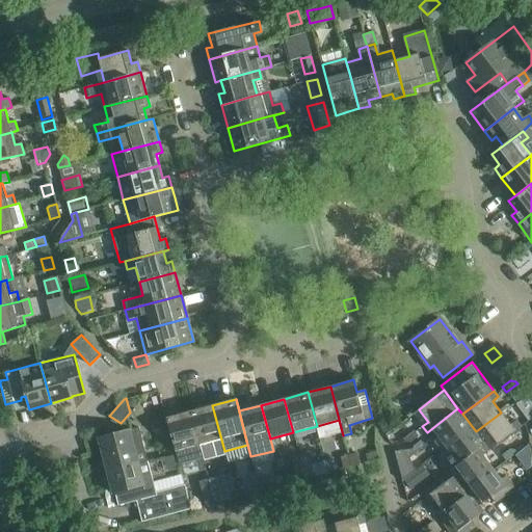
[(212,405),(189,411),(200,452),(201,452),(203,457),(224,451),(212,405)]
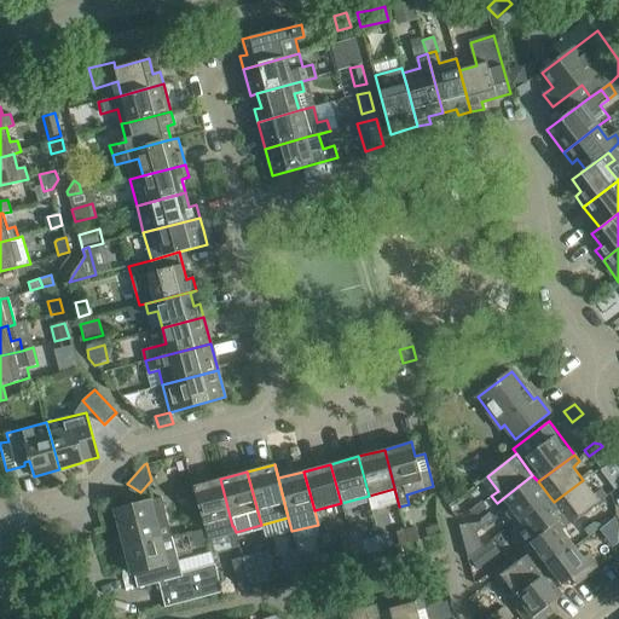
[(532,475),(497,503),(513,524),(549,496),(538,481),(532,475)]
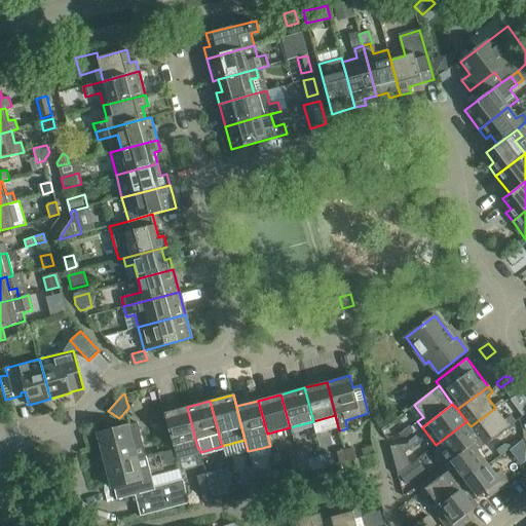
[(197,447),(187,407),(164,413),(174,446),(181,444),(183,451),(197,447)]
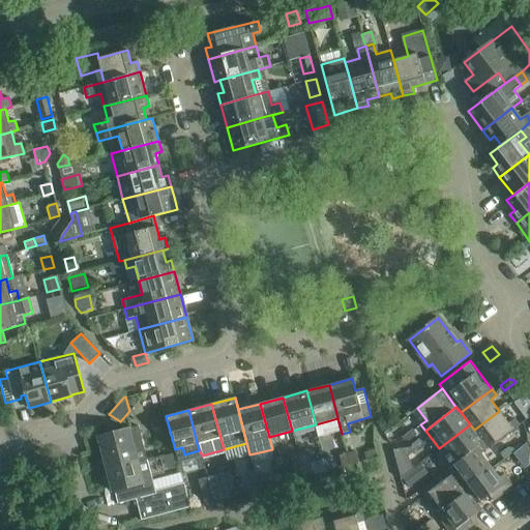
[(488,448),(519,425),(513,418),(508,422),(499,411),(474,430),(483,442),(488,448)]
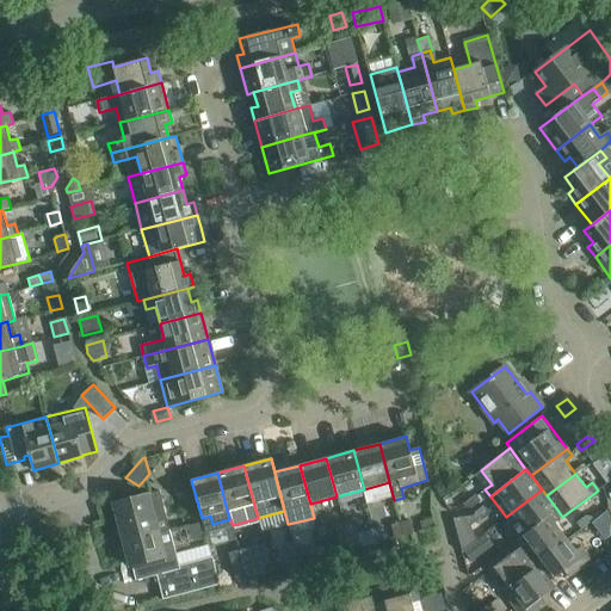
[(542,489),(506,517),(520,537),(528,532),(557,510),(547,495),(542,489)]
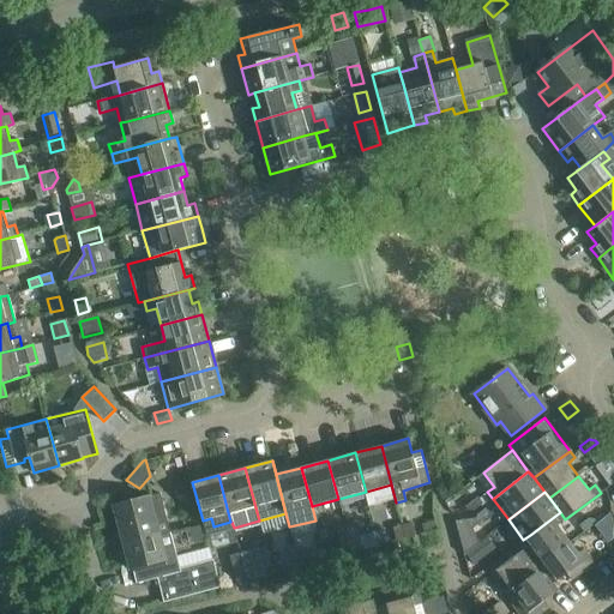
[(125,545),(170,533),(160,493),(116,505),(120,519),(118,519),(125,545)]
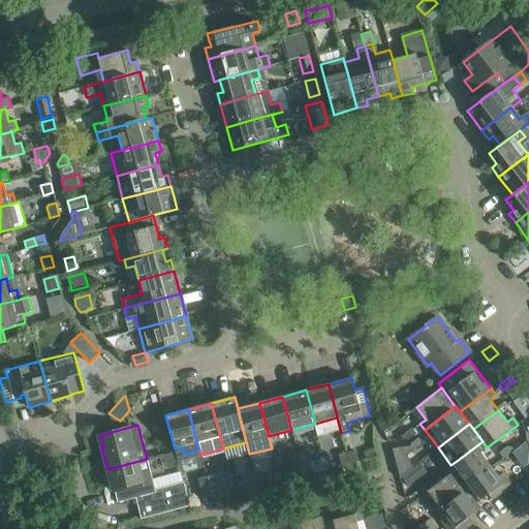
[(412,429),(401,437),(403,439),(407,440),(416,434),(412,429)]
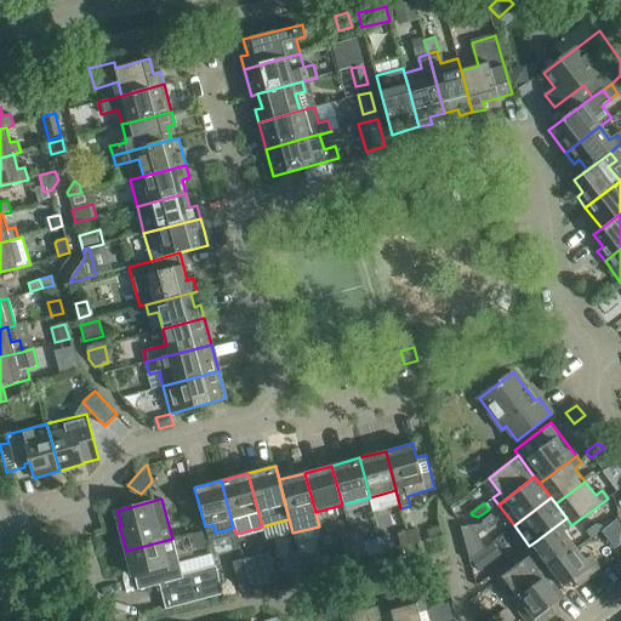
[(482,520),(480,527),(483,530),(496,519),(491,513),(482,520)]
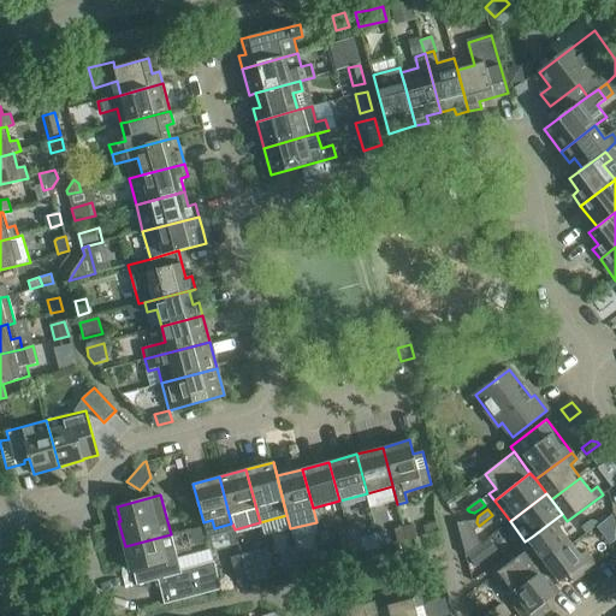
[(532,537),(525,542),(522,543),(527,550),(539,564),(569,543),(558,528),(567,521),(562,514),(532,537)]
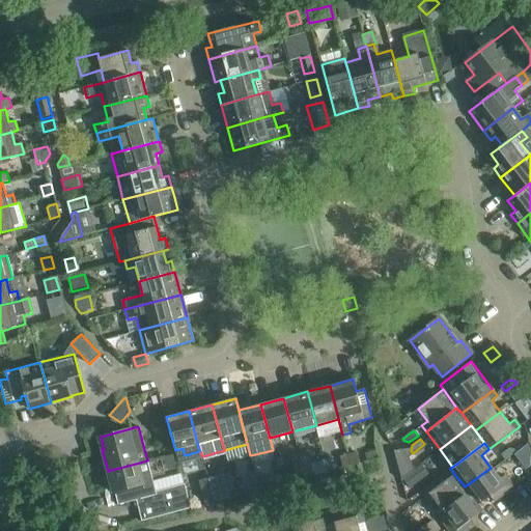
[(501,454),(505,459),(515,451),(513,449),(508,448),(501,454)]
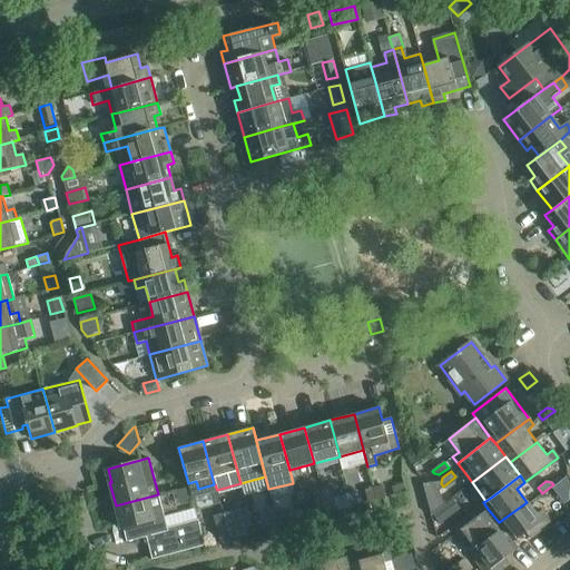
[(373,488),(376,500),(385,498),(382,485),(373,488)]
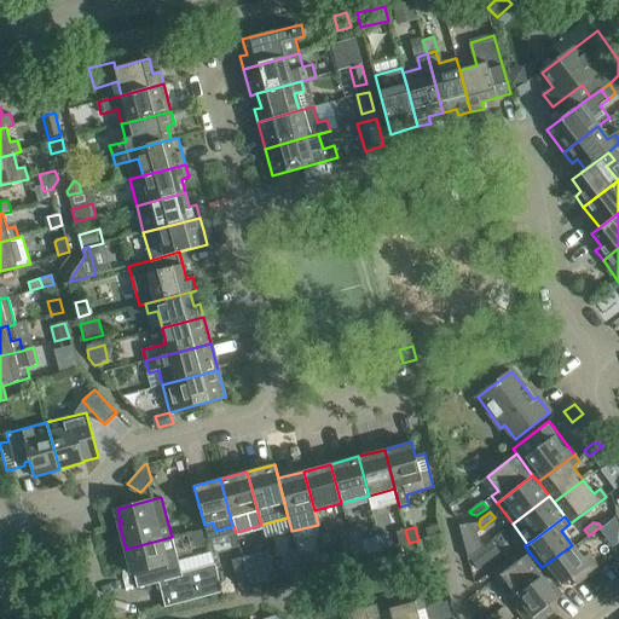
[(409,543),(405,530),(397,532),(400,545),(409,543)]
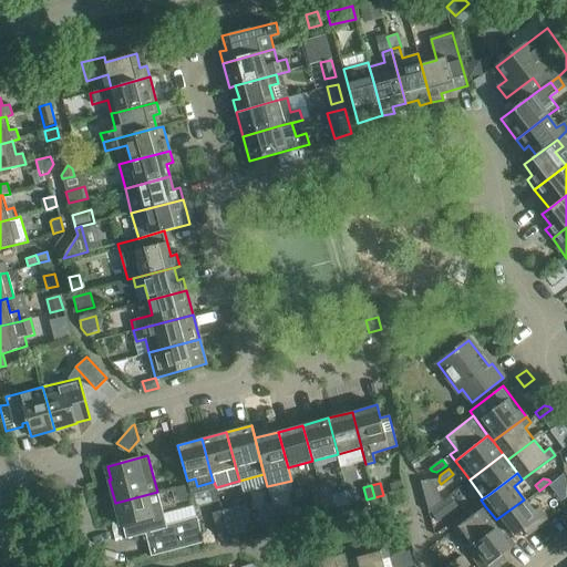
[(161,505),(157,492),(115,503),(121,526),(123,526),(126,539),(145,534),(167,528),(166,525),(161,505)]
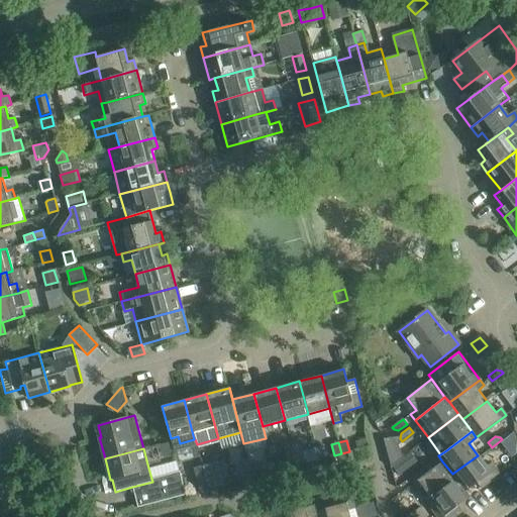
[(294,453),(297,464),(305,462),(302,451),(294,453)]
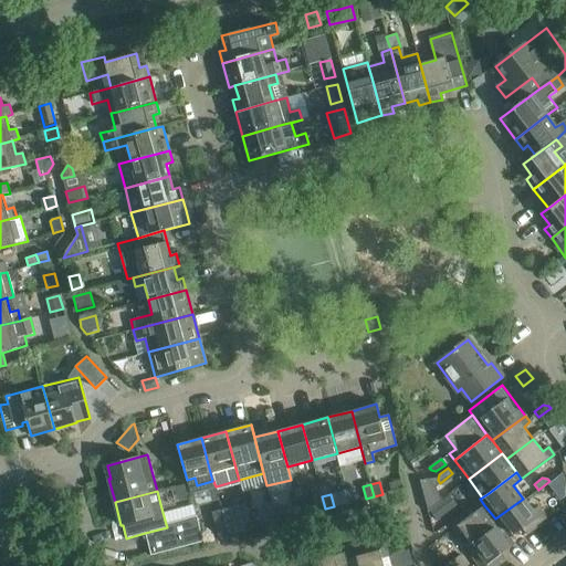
[(317,511),(325,509),(322,496),(314,499),(317,511)]
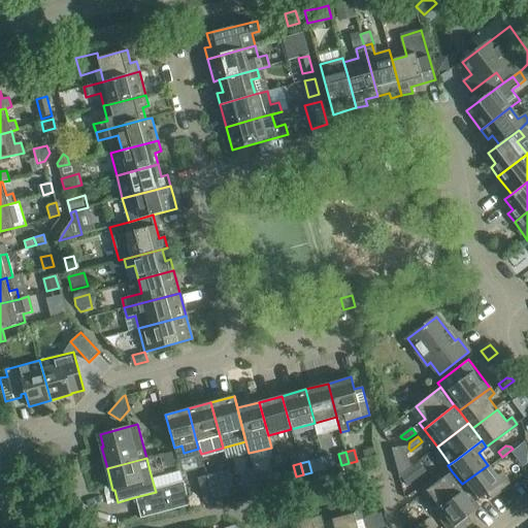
[(448,465),(436,474),(440,480),(452,471),(448,465)]
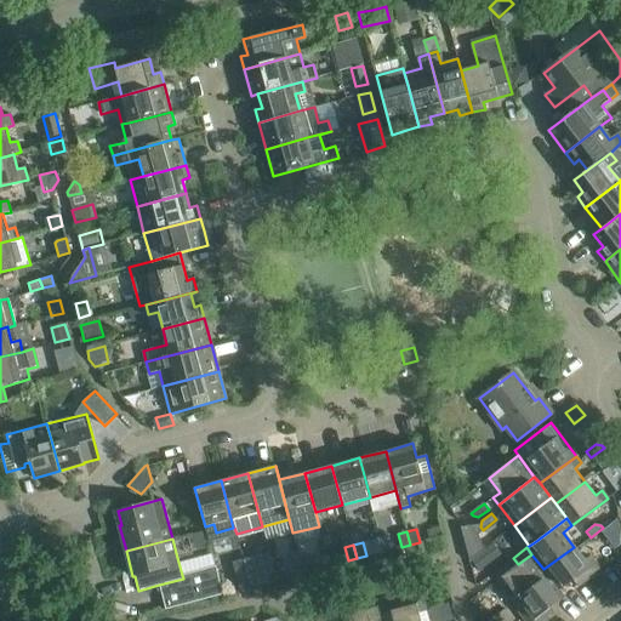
[(590,556),(584,560),(574,547),(543,569),(548,575),(560,590),(573,580),(577,587),(594,574),(590,568),(596,563),(590,556)]
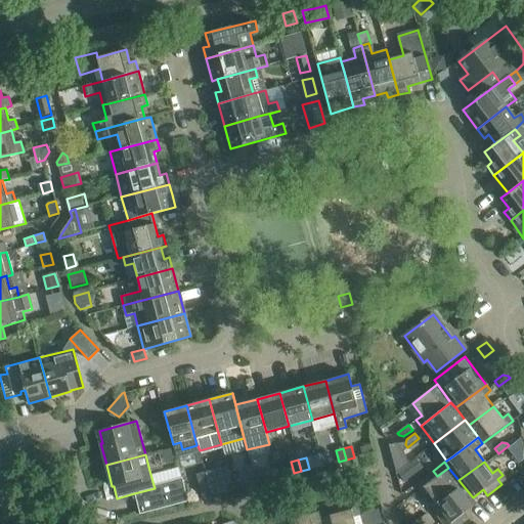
[(406,464),(397,471),(405,482),(415,475),(406,464)]
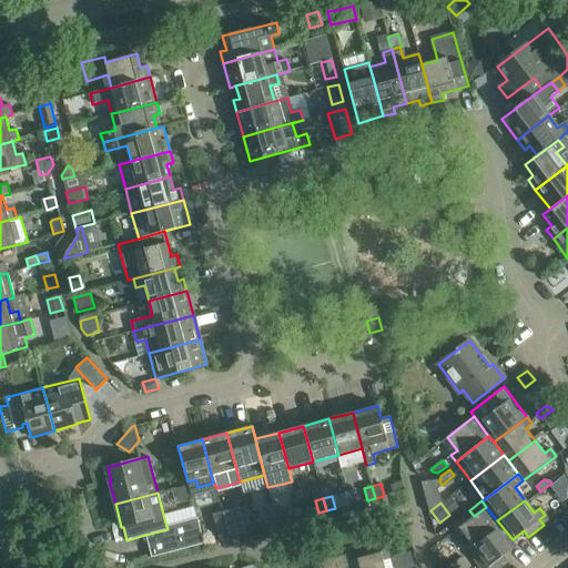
[(277,524),(274,511),(272,504),(263,506),(269,526),(277,524)]
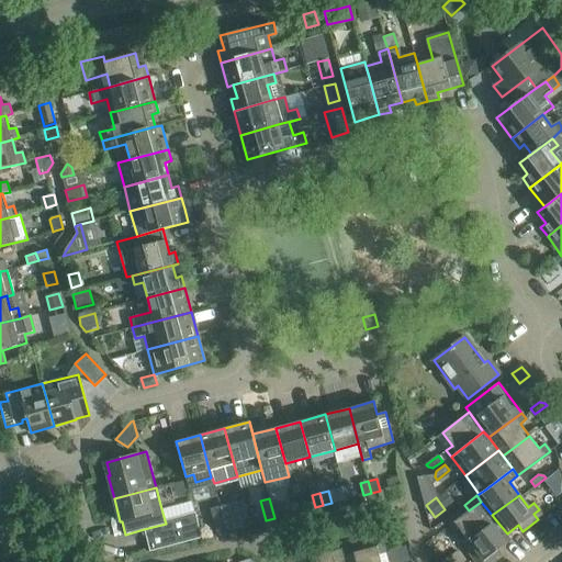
[(228,505),(220,507),(223,519),(226,531),(237,528),(249,525),(245,507),(243,501),(228,505)]
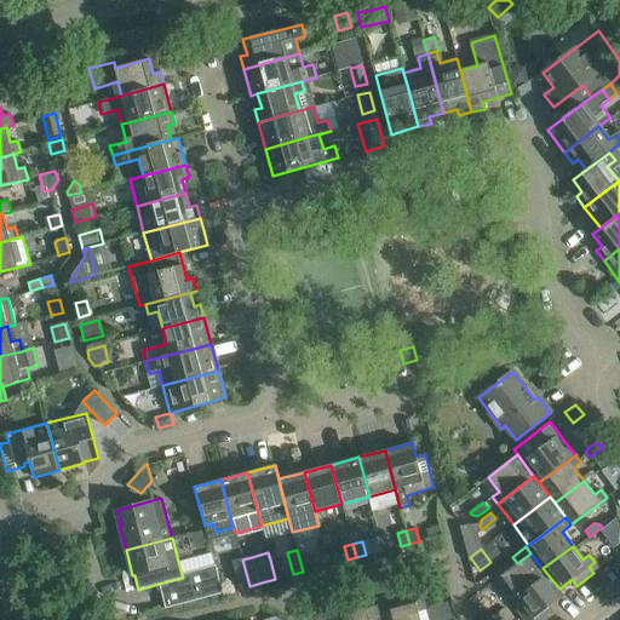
[(517,597),(547,574),(543,568),(530,554),(517,563),(512,557),(497,569),(501,575),(494,580),(500,589),(506,584),(517,597)]
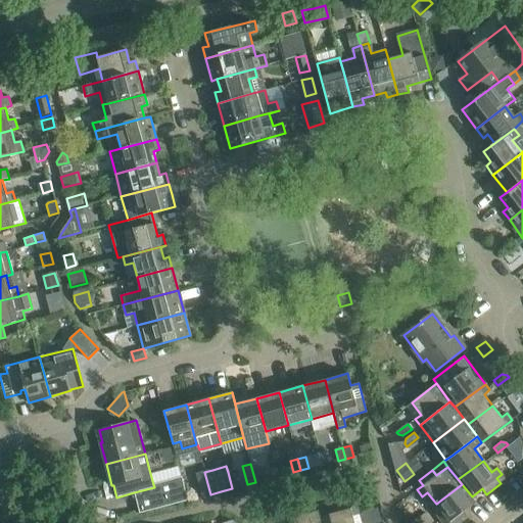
[(265,468),(252,471),(255,482),(268,479),(265,468)]
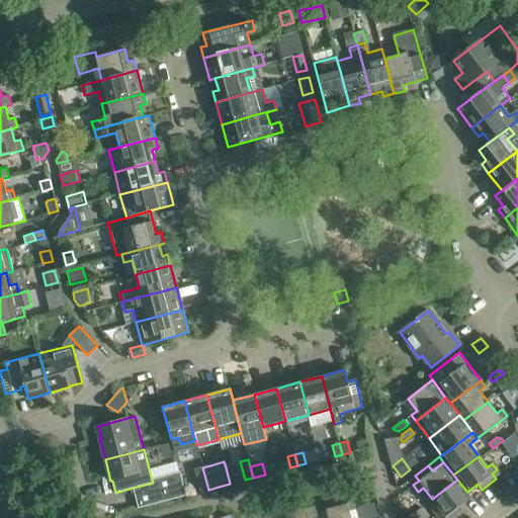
[(205,479),(202,467),(195,469),(198,481),(205,479)]
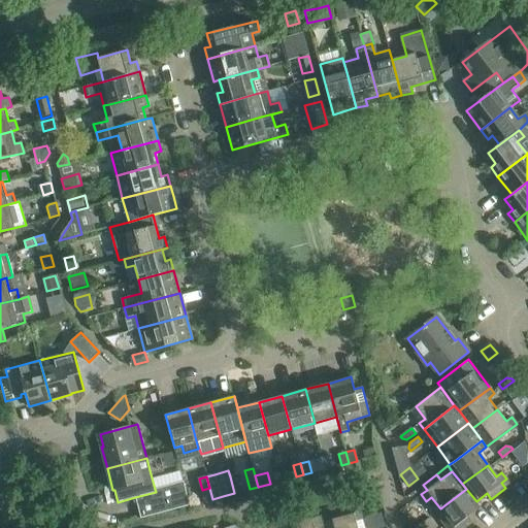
[(135,497),(141,518),(190,505),(184,482),(155,489),(156,492),(135,497)]
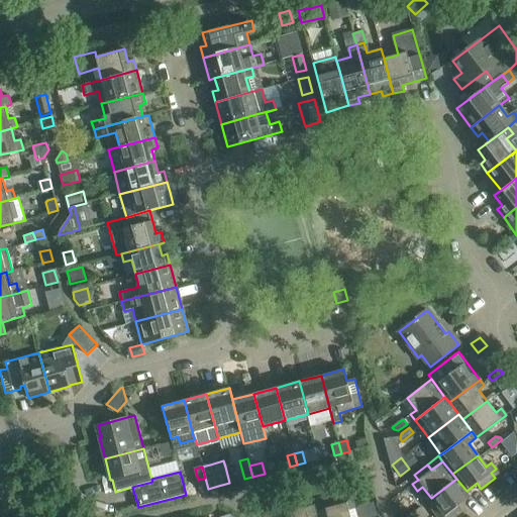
[(458,506),(471,497),(467,491),(456,479),(431,498),(426,502),(436,516),(442,516),(444,516),(445,516),(453,516),(462,511),(458,506)]
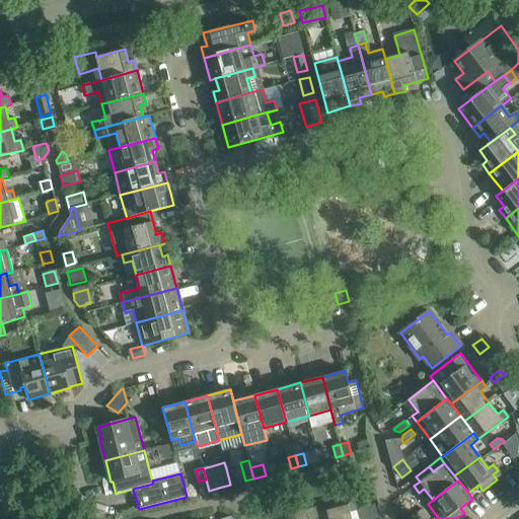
[(358,518),(354,503),(348,505),(346,499),(329,503),(331,509),(318,513),(317,513),(318,518),(358,518)]
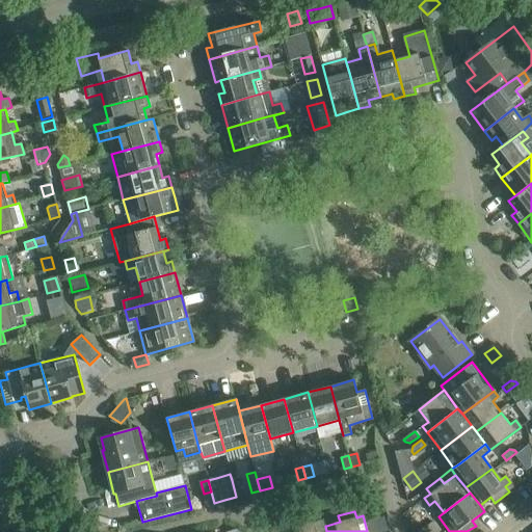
[(326,531),(325,526),(326,526),(324,519),(286,529),(286,531),(326,531)]
